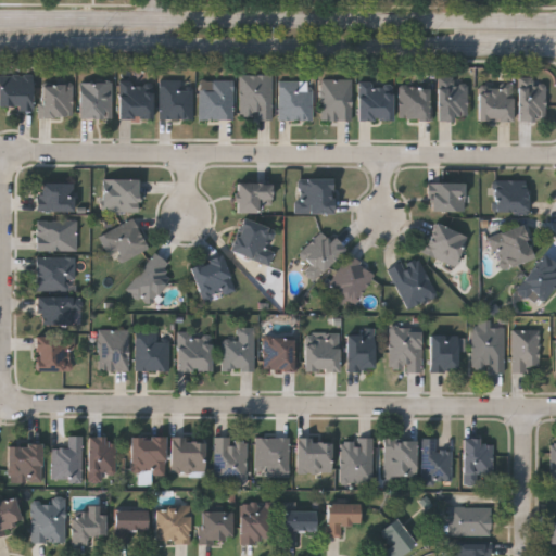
[(241,118),(241,74),(273,74),(273,118),(241,118)]
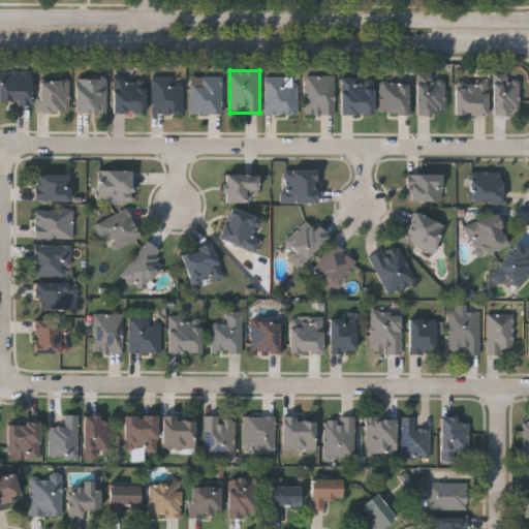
[(0,71),(31,71),(31,101),(0,101),(0,71)]
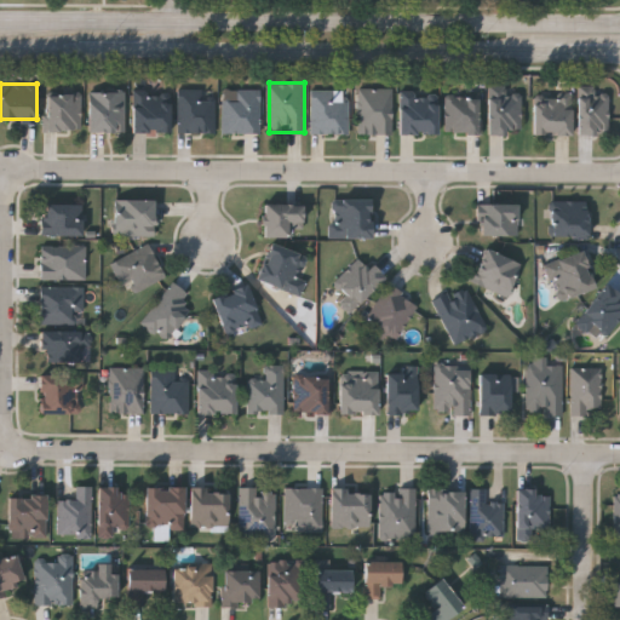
[(489,132),(489,87),(507,87),(507,93),(523,93),(523,132),(489,132)]
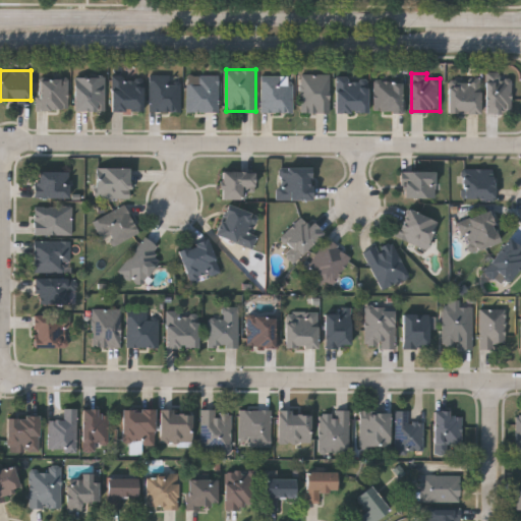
[(513,113),(486,113),(486,73),(502,73),(502,79),(513,79),(513,113)]
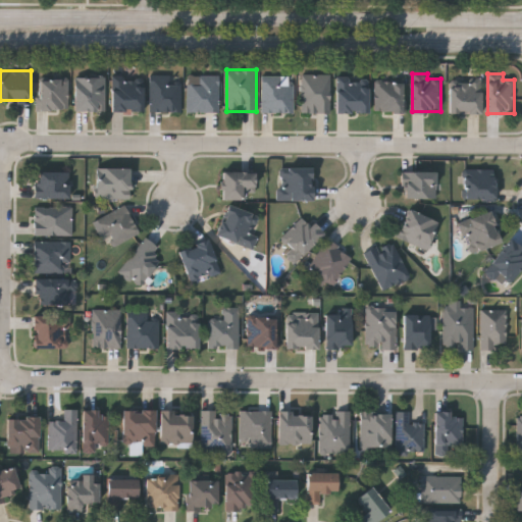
[(151,111),(151,74),(170,74),(170,82),(181,82),(181,111),(151,111)]
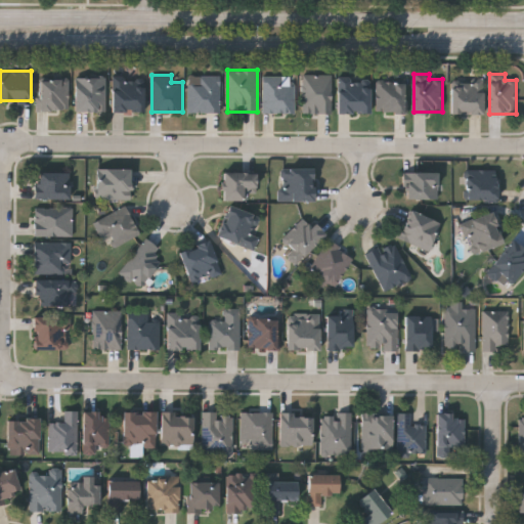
[(189,112),(189,84),(199,84),(199,75),(220,75),(220,112),(189,112)]
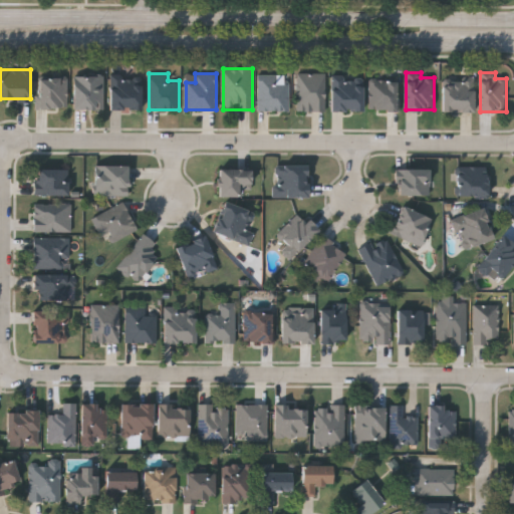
[(326,73),(326,110),(298,110),(298,73),(326,73)]
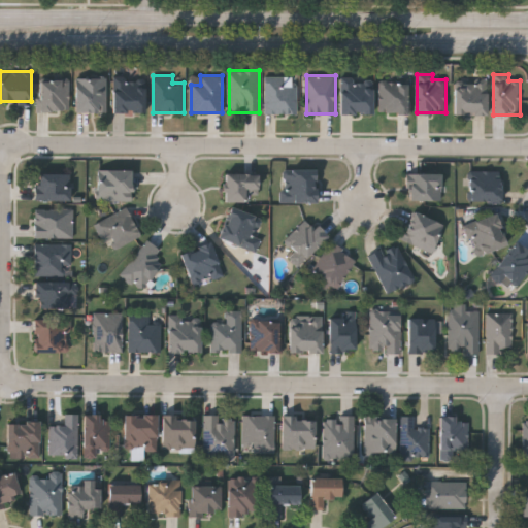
[(288,76),(288,83),(297,83),(297,113),(265,113),(265,76),(288,76)]
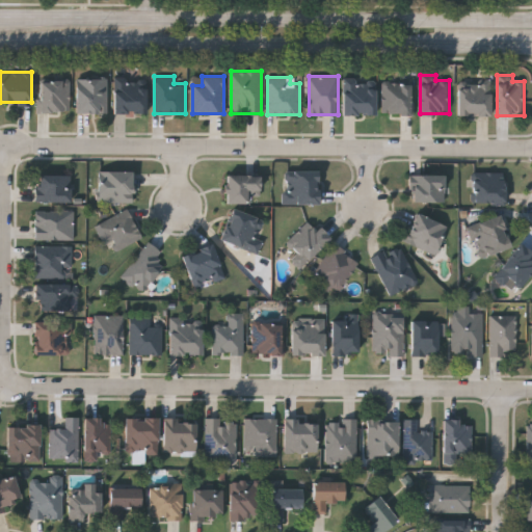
[(108,112),(77,112),(77,78),(108,78),(108,112)]
